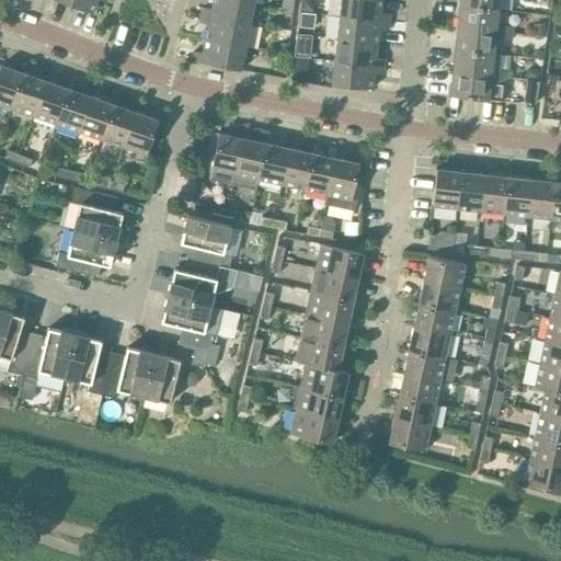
[(58,0),(92,13),(96,0),(102,0),(106,1),(106,0),(58,0)]
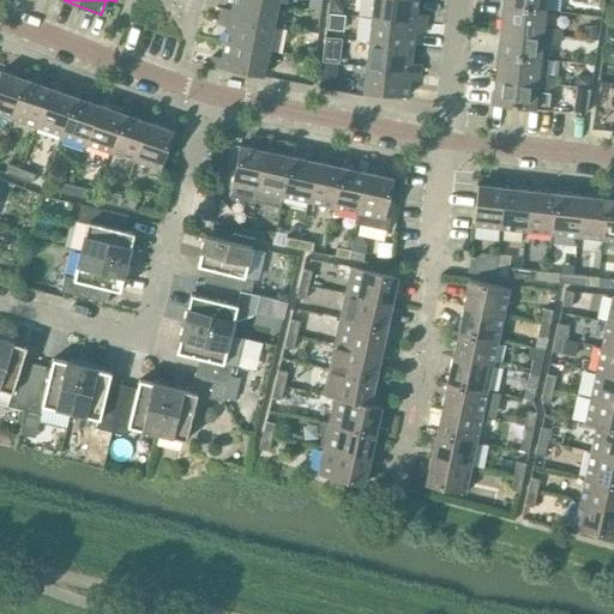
[(274,28),(278,4),(262,0),(233,0),(232,10),(222,8),(220,17),(274,28)]
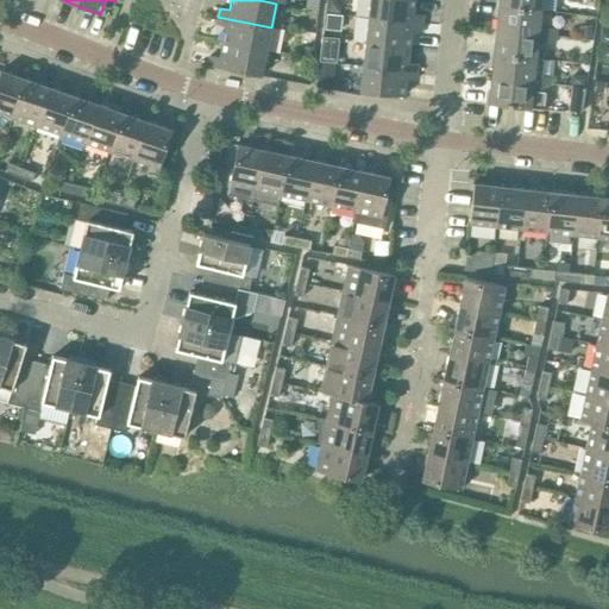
[(370,0),(369,18),(422,24),(422,16),(413,14),(414,0),(370,0)]
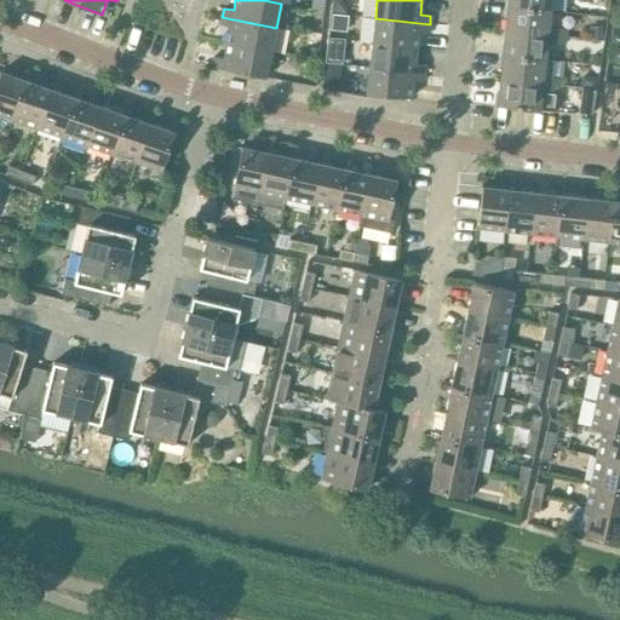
[(509,0),(509,6),(551,11),(551,0),(509,0)]
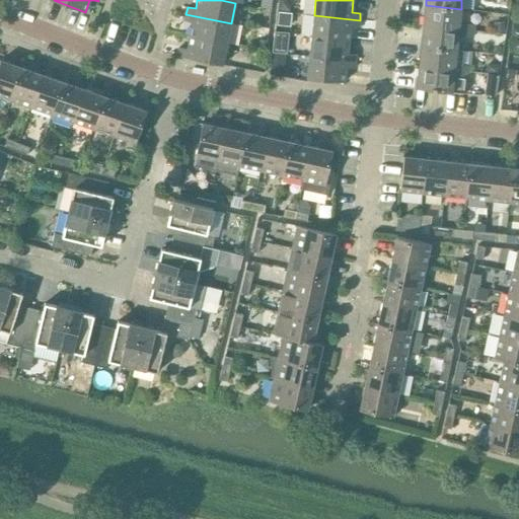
[(426,5),(424,25),(473,30),(474,24),(459,22),(461,9),(426,5)]
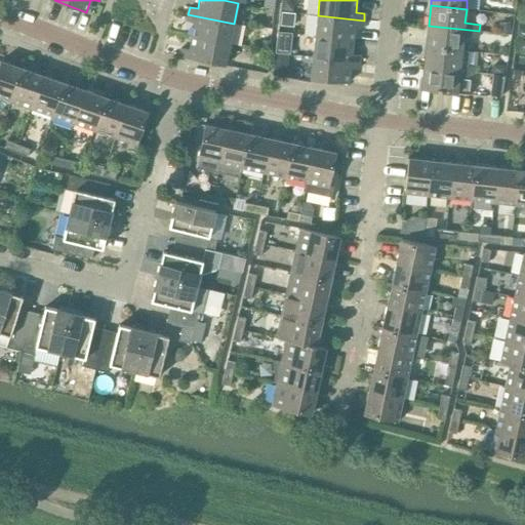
[(230,44),(234,24),(188,14),(187,21),(195,23),(193,36),(230,44)]
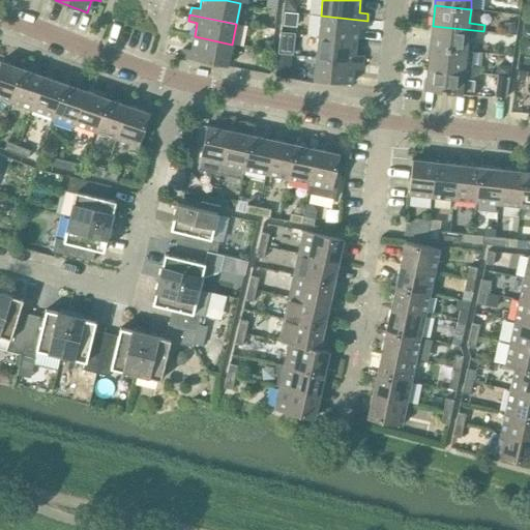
[(321,16),(319,36),(356,40),(358,27),(366,28),(367,21),(321,16)]
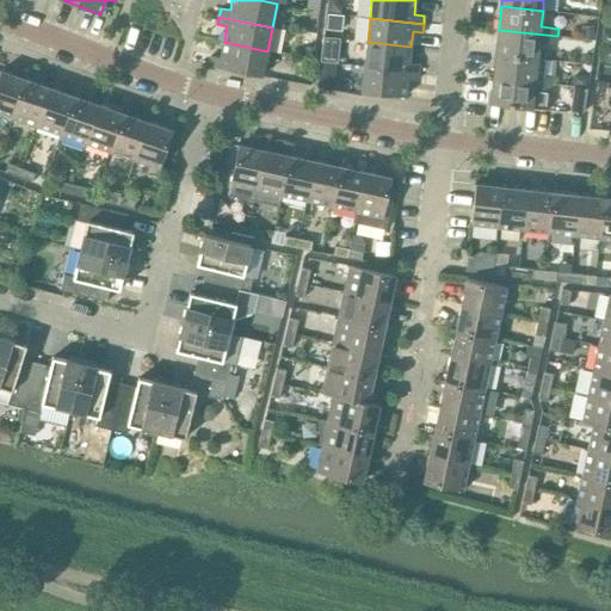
[(499,30),(495,54),(537,59),(539,42),(556,44),(557,36),(499,30)]
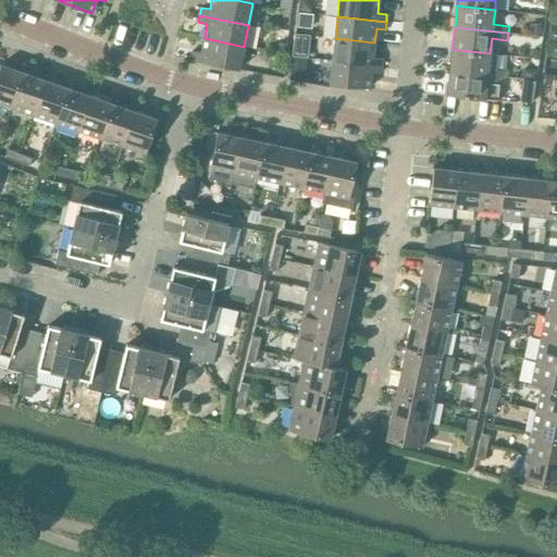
[(238,70),(244,47),(205,38),(201,52),(193,51),(190,60),(238,70)]
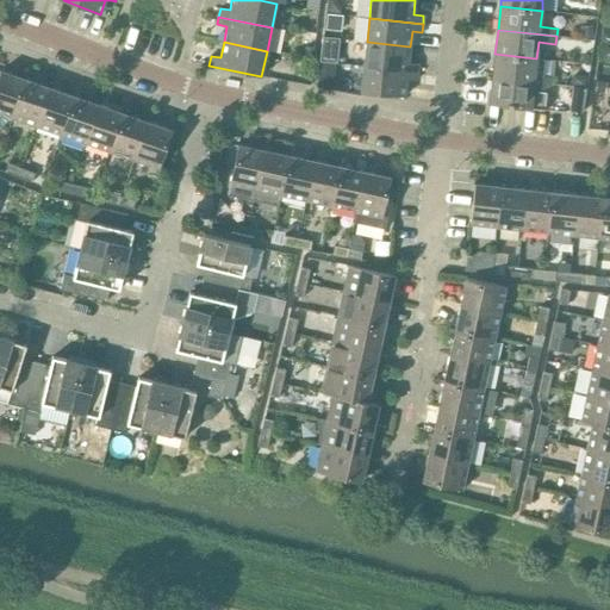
[(365,66),(417,72),(418,63),(409,62),(410,47),(367,42),(365,66)]
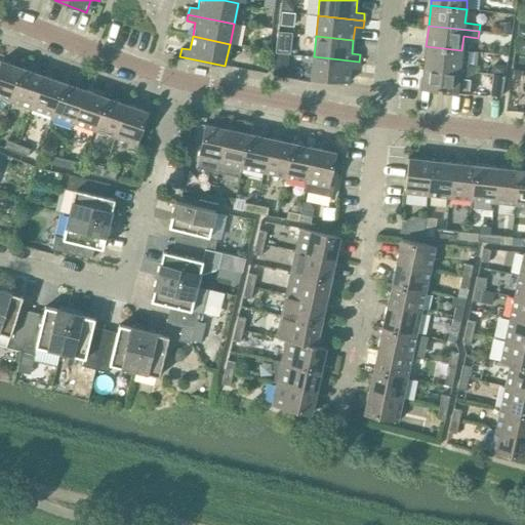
[(426,46),(423,67),(474,73),(475,66),(467,66),(469,51),(461,50),(426,46)]
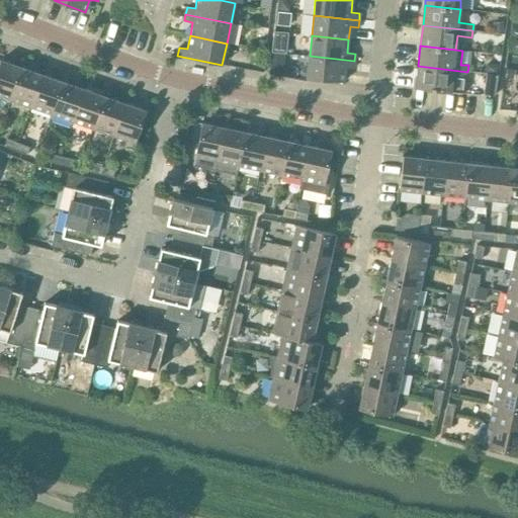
[(354,61),(310,56),(307,78),(343,82),(345,67),(353,68),(354,61)]
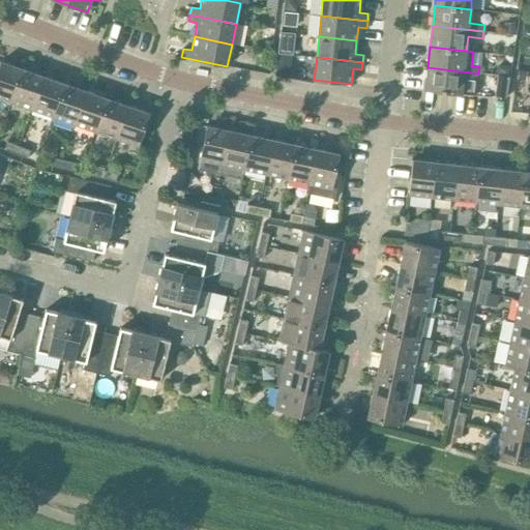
[(22,69),(0,62),(0,61),(0,97),(10,101),(22,69)]
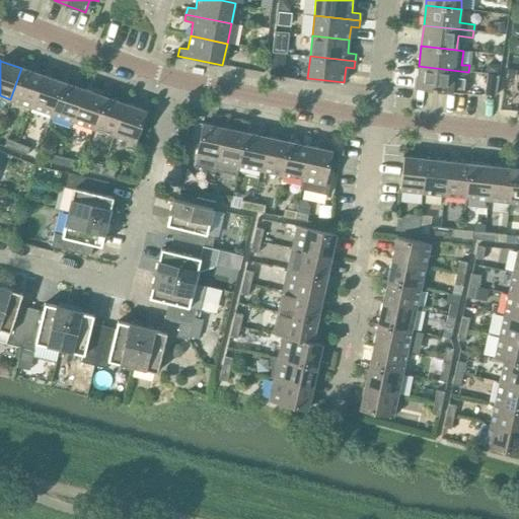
[(468,72),(419,66),(417,88),(463,93),(465,78),(468,78),(468,72)]
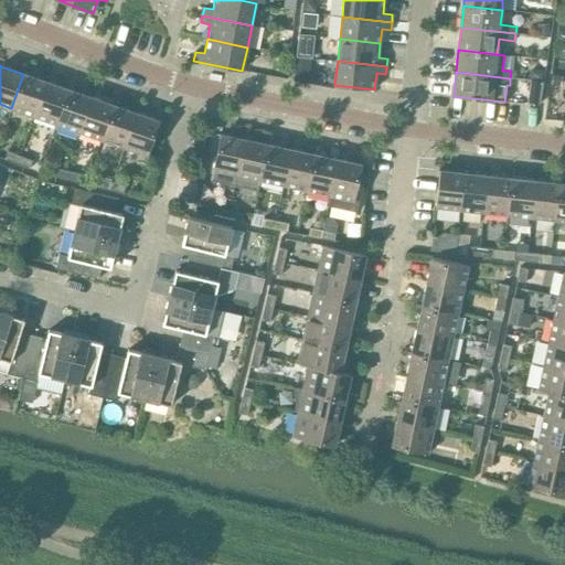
[(46,82),(23,74),(11,108),(34,117),(46,82)]
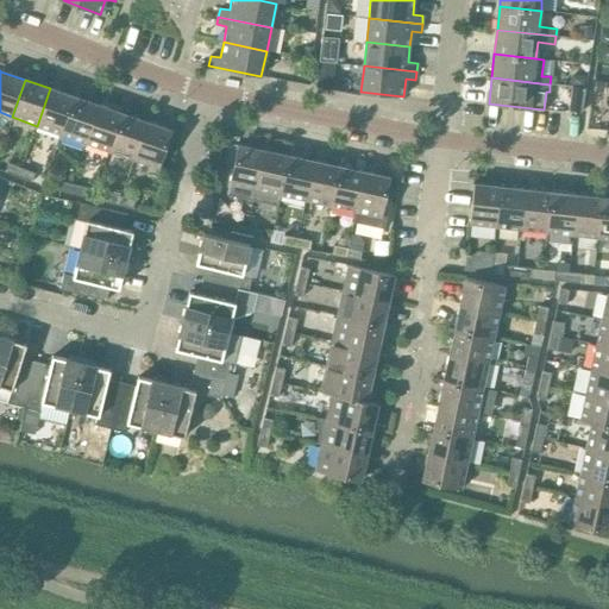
[(571,87),(569,111),(582,112),(584,88),(571,87)]
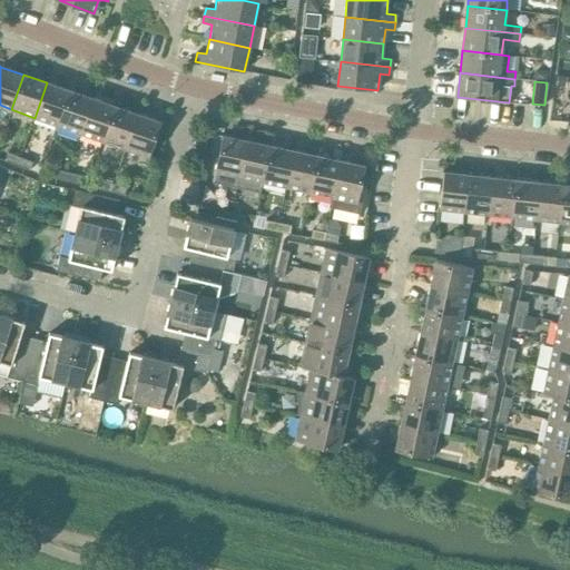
[(47,82),(35,118),(57,126),(69,90),(47,82)]
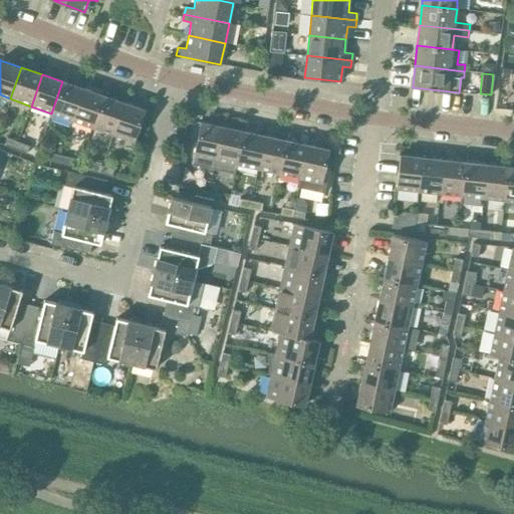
[(72,120),(82,88),(62,81),(51,113),(72,120)]
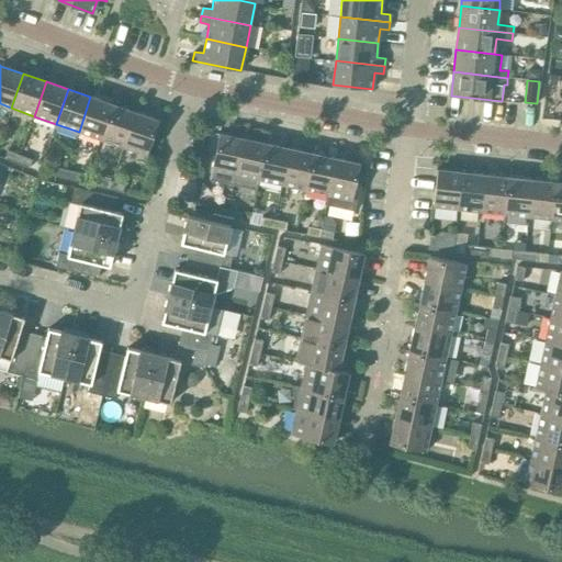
[(79,132),(101,139),(113,104),(90,97),(79,132)]
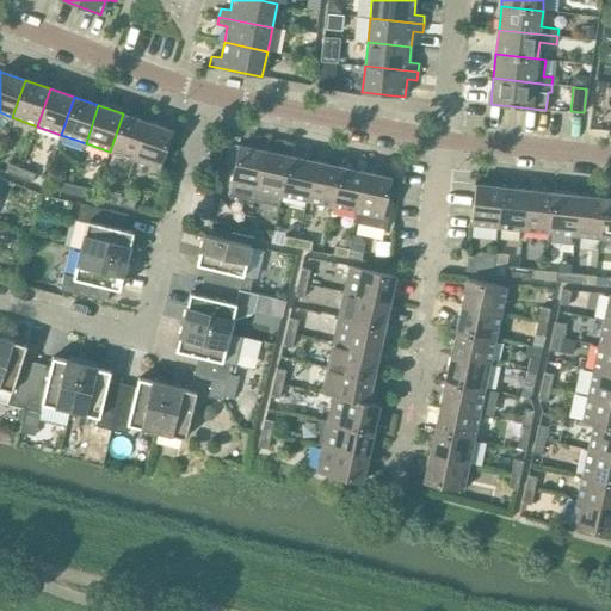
[(147,122),(123,113),(110,152),(134,160),(147,122)]
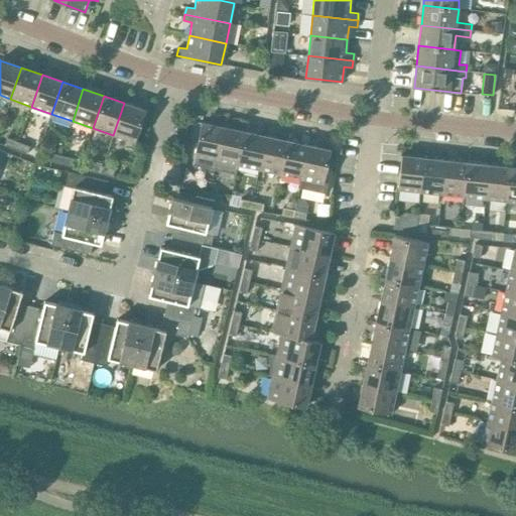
[(124,103),(113,135),(135,142),(146,111),(124,103)]
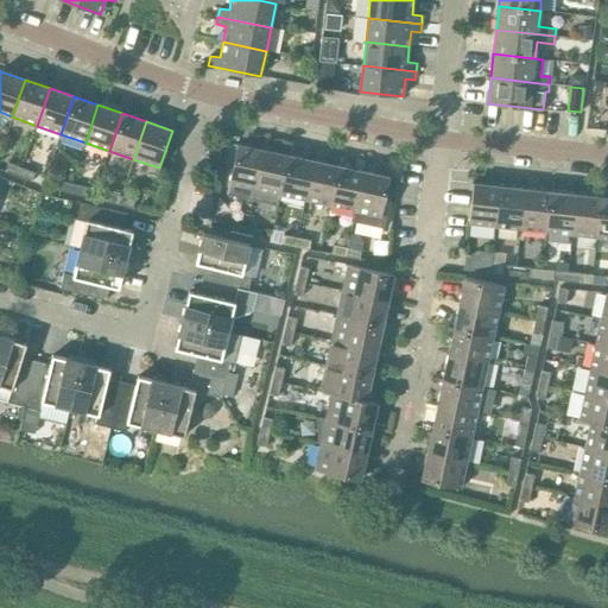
[(255,189),(264,150),(238,145),(229,183),(255,189)]
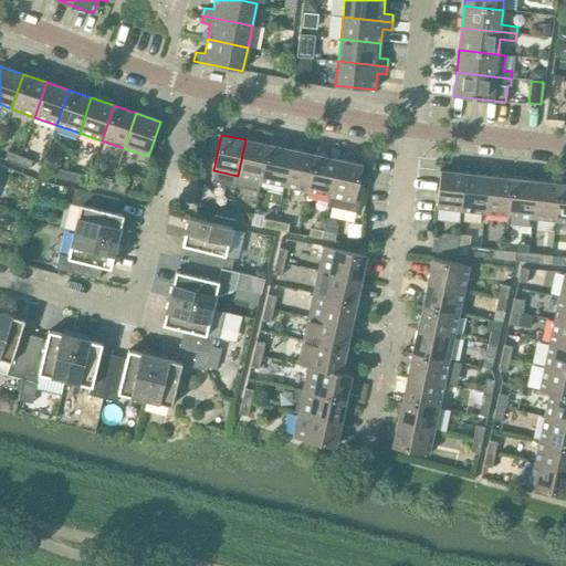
[(269,145),(245,139),(238,176),(261,181),(269,145)]
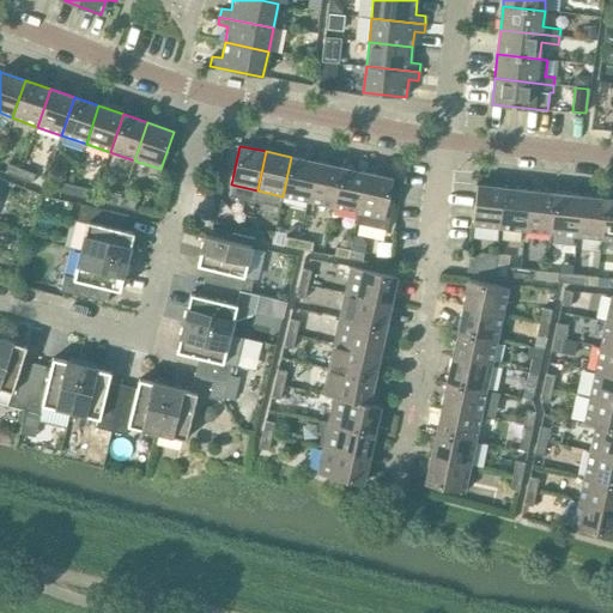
[(283,196),(308,201),(316,163),(291,157),(283,196)]
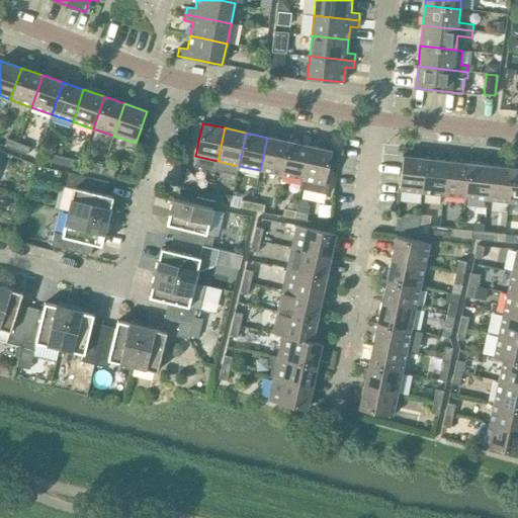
[(260,170),(281,175),(288,142),(267,138),(260,170)]
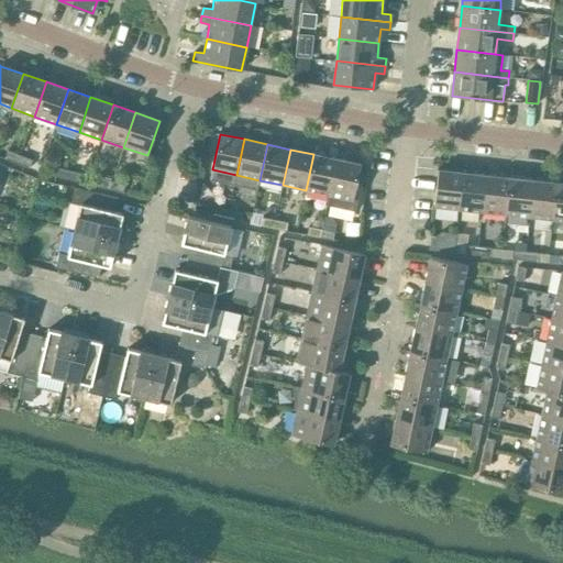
[(18,164),(20,155),(8,151),(4,158),(18,164)]
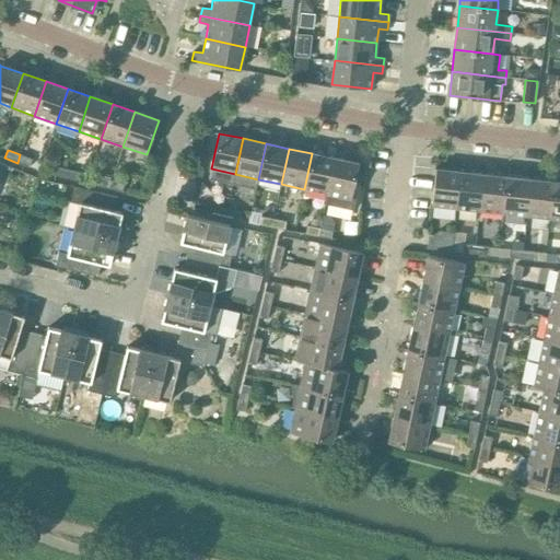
[(304,189),(327,194),(335,159),(312,153),(304,189)]
